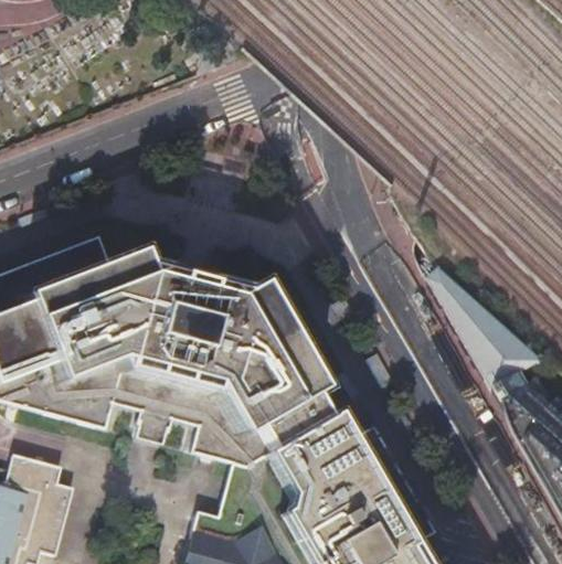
[(0,403),(103,431),(109,406),(138,413),(135,425),(166,433),(169,422),(195,428),(189,454),(212,459),(230,465),(245,468),(333,417),(332,414),(326,417),(311,392),(318,389),(256,285),(231,299),(225,290),(205,285),(209,273),(179,265),(175,277),(156,272),(144,276),(135,253),(107,262),(96,236),(0,273),(0,403)]
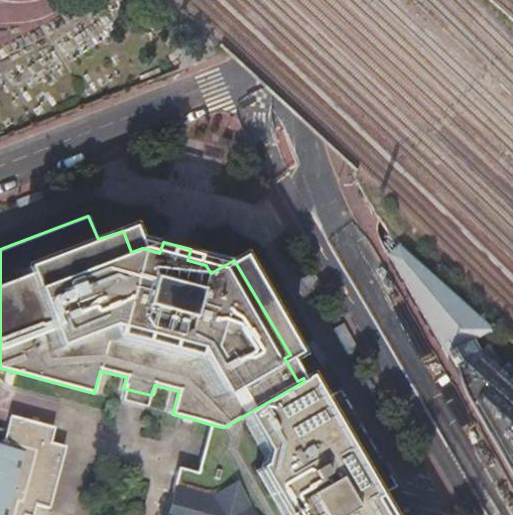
[(427,314),(453,359),(478,344),(484,352),(496,346),(508,340),(403,247),(394,237),(393,236),(391,234),(382,221),(378,223),(392,256),(407,280),(427,314)]
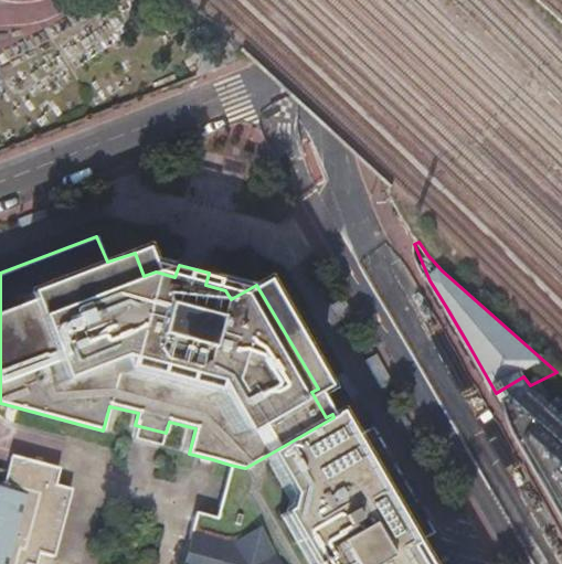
[(182,254),(179,265),(209,273),(211,261),(182,254)]
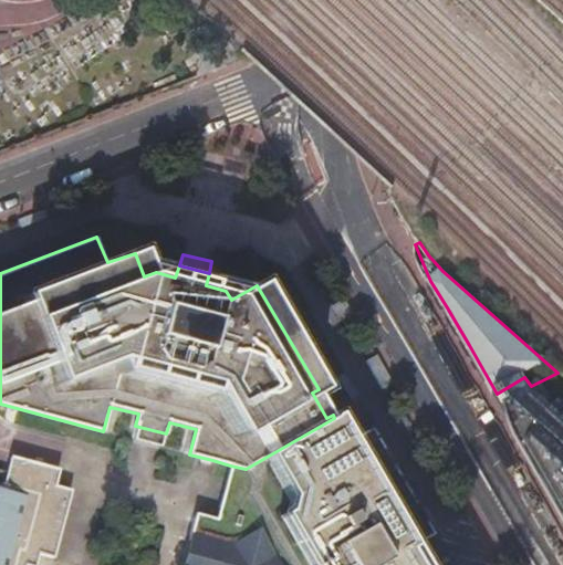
[(562,403),(560,404),(544,379),(531,386),(524,377),(497,394),(549,483),(562,508),(562,403)]
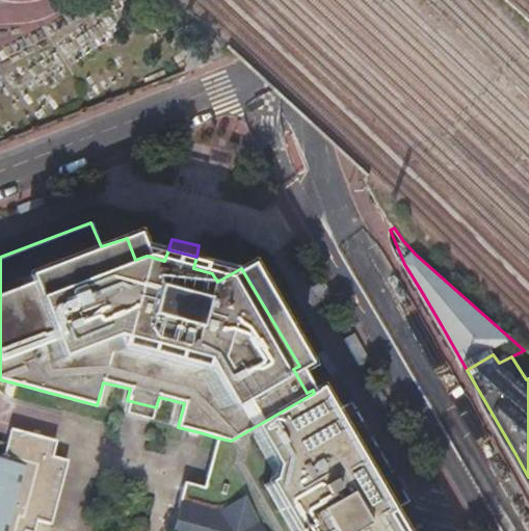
[(326,414),(314,393),(231,441),(216,437),(204,487),(187,483),(174,530),(351,530),(407,499),(350,400),(326,414)]
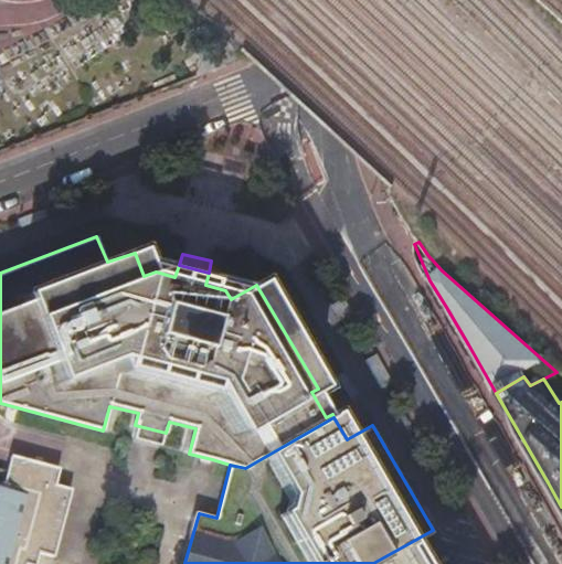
[(135,425),(131,438),(162,446),(166,433),(135,425)]
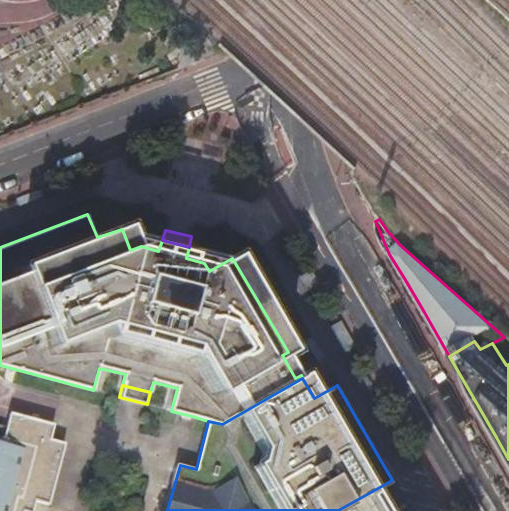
[(32,510),(35,501),(48,504),(65,444),(50,440),(54,426),(11,413),(2,443),(0,442),(0,510),(32,510)]
